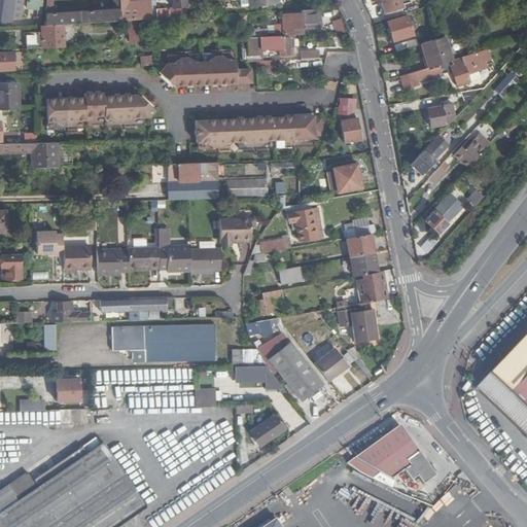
[(0,0),(0,20),(9,22),(11,0),(0,0)]
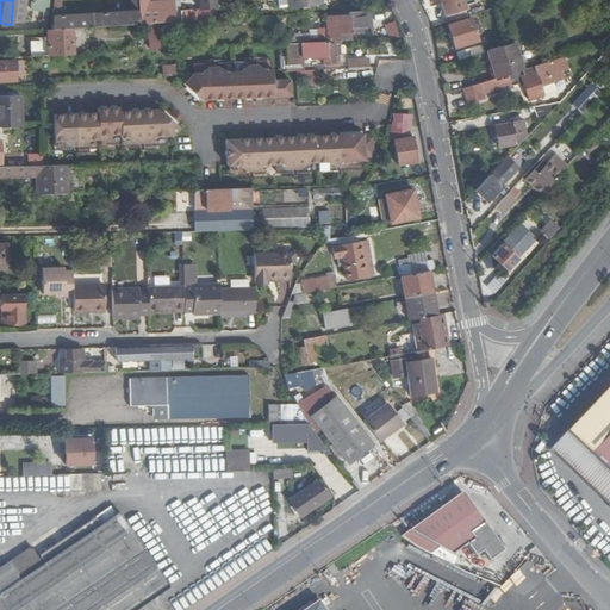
[(35,0),(33,10),(50,12),(53,1),(44,0),(35,0)]
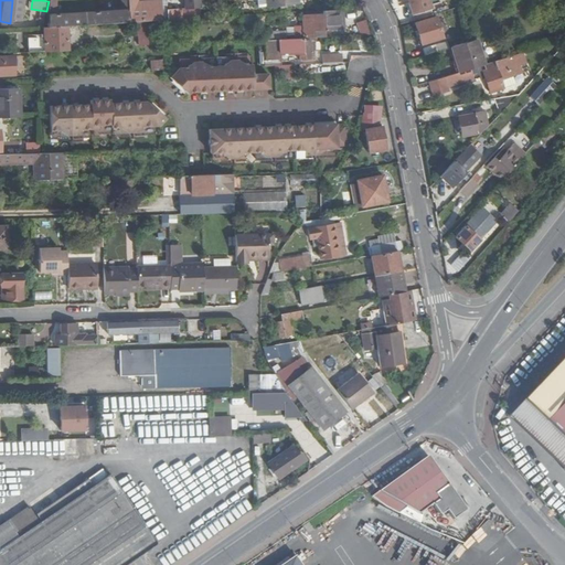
[(51,0),(49,28),(68,27),(130,23),(127,0),(120,0),(121,11),(56,14),(57,0),(52,0),(51,0)]
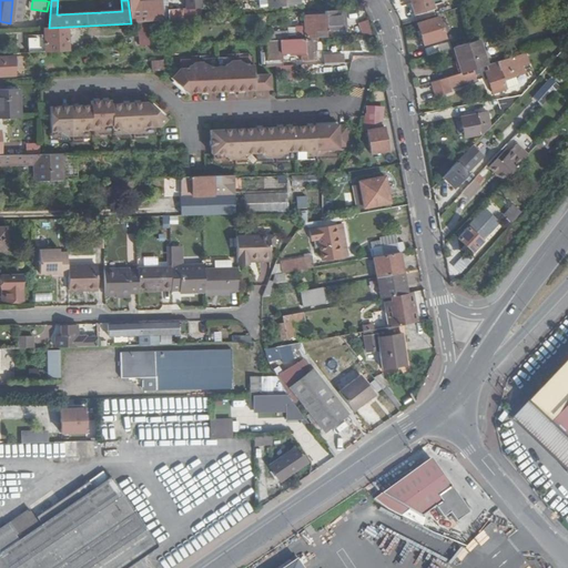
[(128,0),(131,23),(163,21),(162,2),(138,2),(138,0),(128,0)]
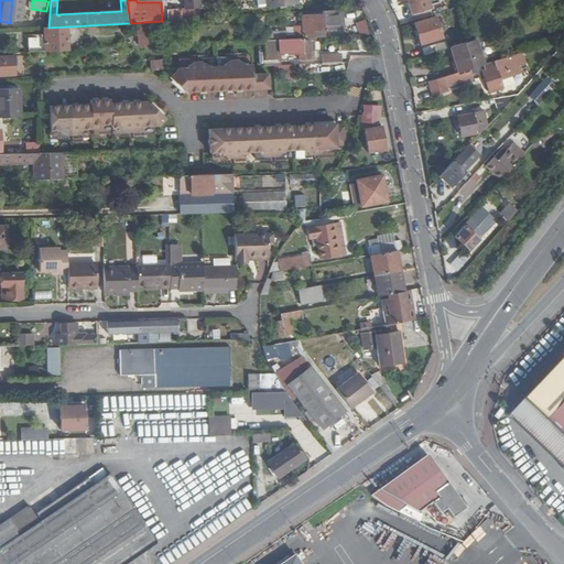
[(431,14),(426,0),(407,0),(412,13),(416,13),(419,19),(431,14)]
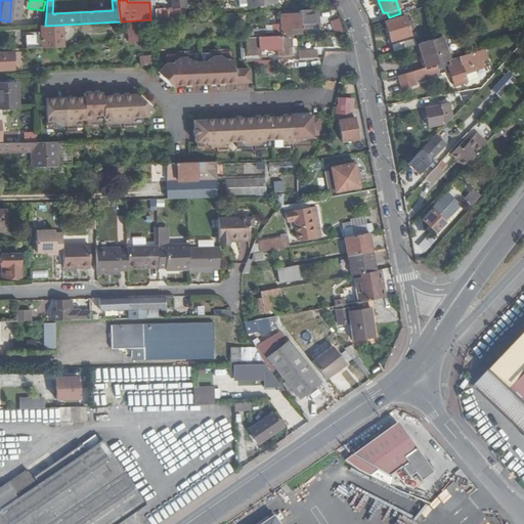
[(156,10),(156,19),(170,18),(170,9),(156,10)]
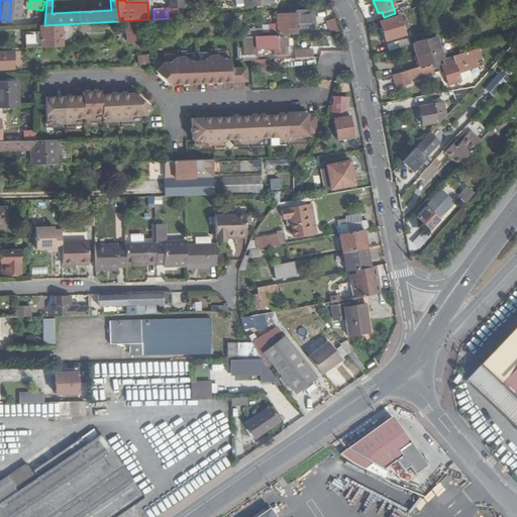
[(298,33),(297,13),(278,14),(279,33),(298,33)]
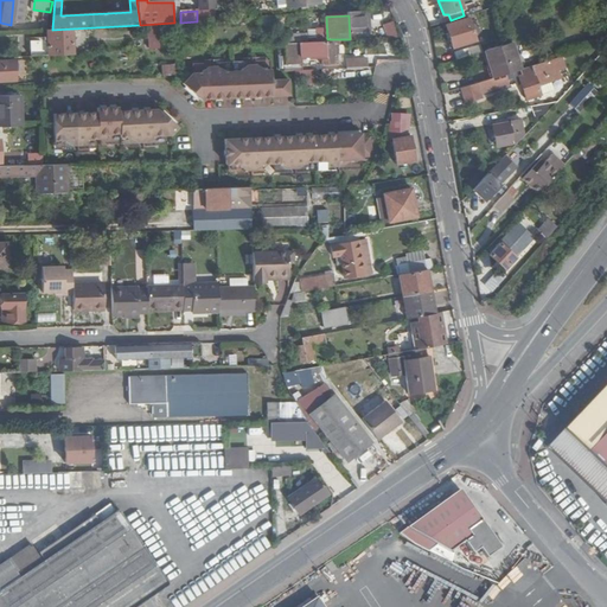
[(475,42),(470,19),(446,26),(453,48),(475,42)]
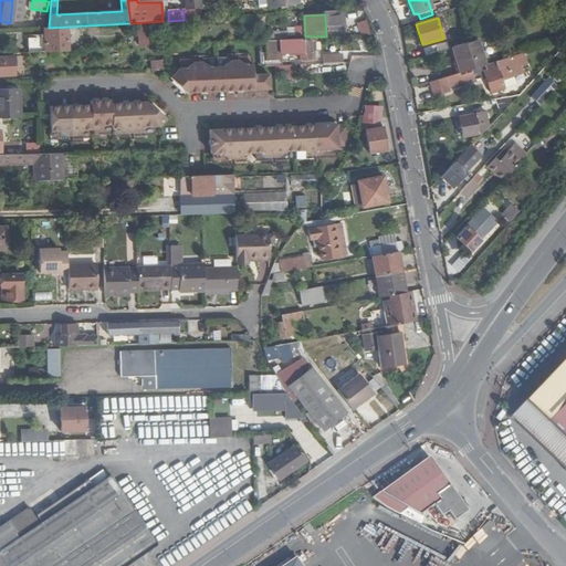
[(44,35),(45,52),(70,51),(69,27),(49,28),(43,28),(44,35)]
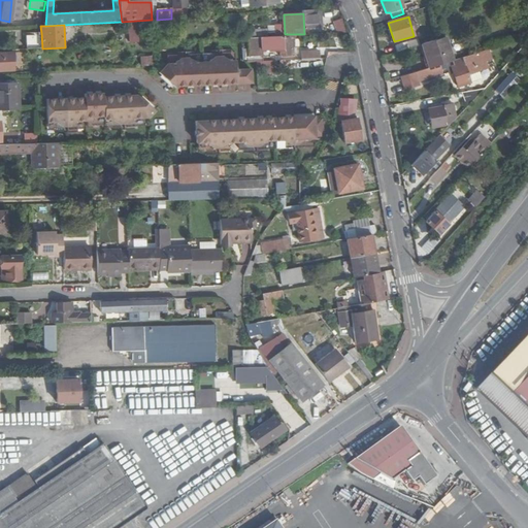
[(26,34),(27,50),(42,48),(41,33),(26,34)]
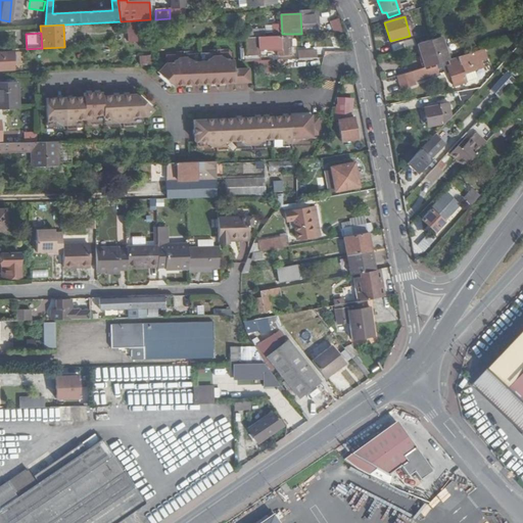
[(414,38),(392,44),(393,50),(415,44),(414,38)]
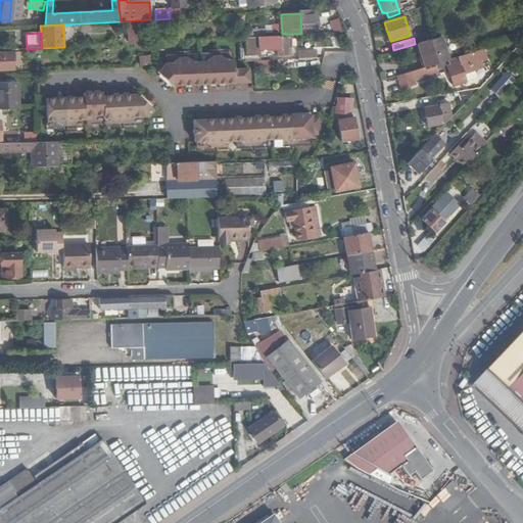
[(440,39),(416,46),(423,68),(437,64),(447,61),(440,39)]
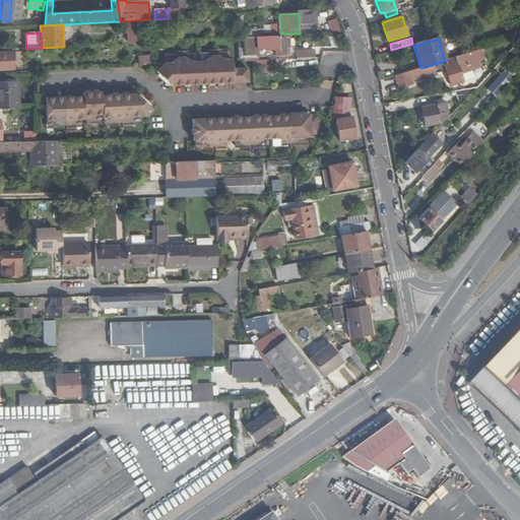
[(289,55),(289,41),(276,42),(277,56),(289,55)]
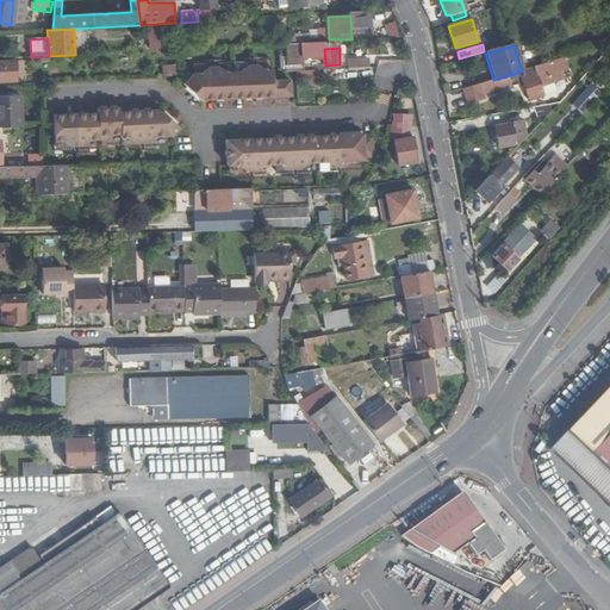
[(18,61),(18,85),(29,85),(27,61),(18,61)]
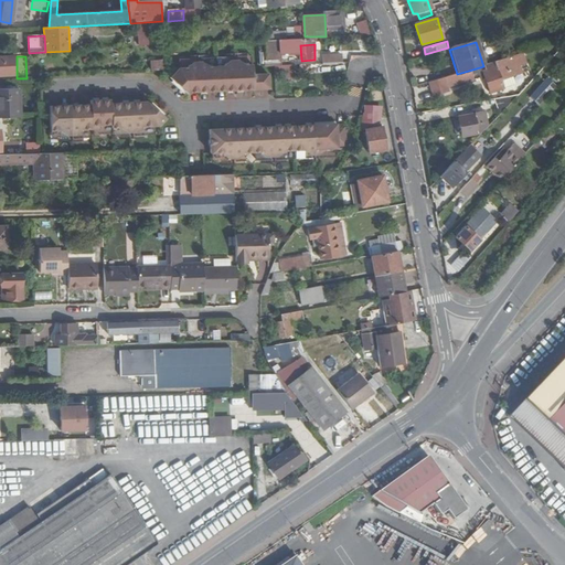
[(513,57),(483,66),(484,71),(483,72),(490,93),(515,86),(513,78),(519,76),(513,57)]
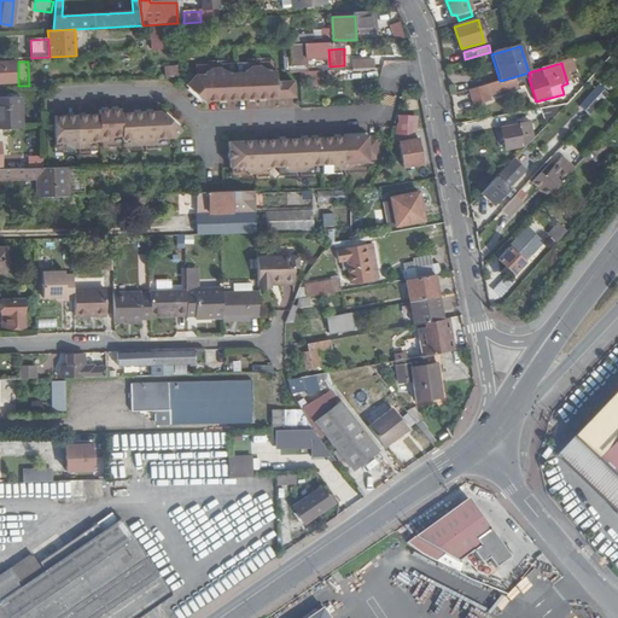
[(198,75),(196,77),(213,76),(277,74),(275,73),(268,73),(268,71),(261,68),(251,68),(245,73),(246,74),(228,75),(228,73),(222,69),(213,70),(207,74),(207,76),(198,75)]
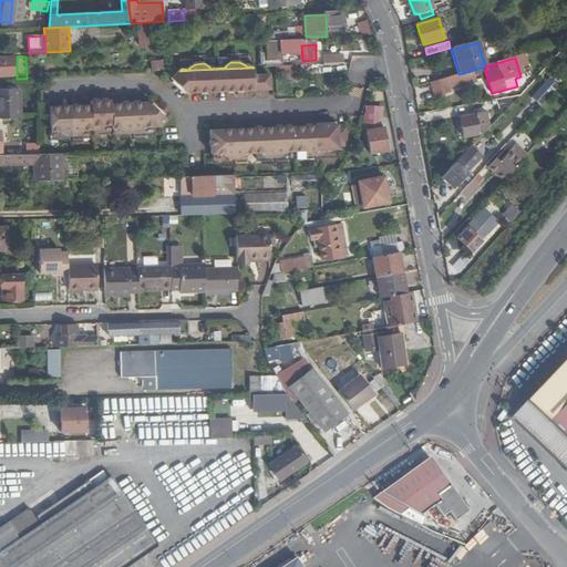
[(292,75),(292,64),(284,64),(285,76),(292,75)]
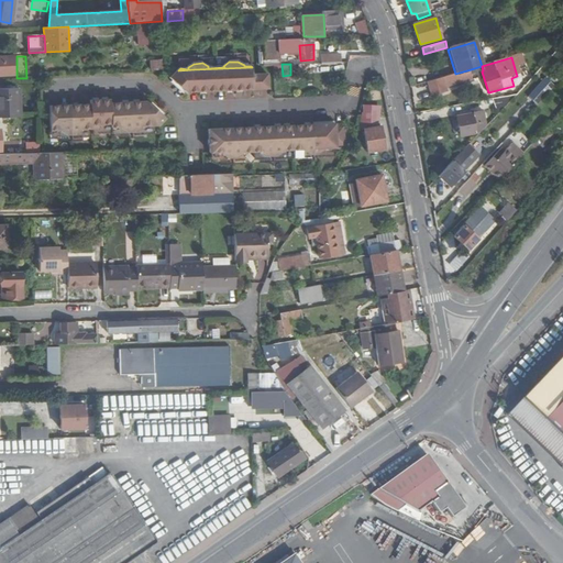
[(194,69),(178,70),(170,78),(189,95),(190,91),(241,90),(267,88),(267,75),(252,76),(252,67),(194,69)]
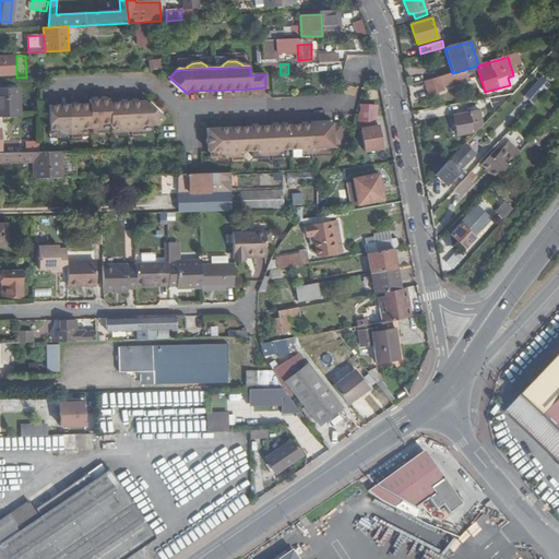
[(467,69),(452,73),(426,82),(430,96),(445,92),(444,87),(470,80),(467,69)]
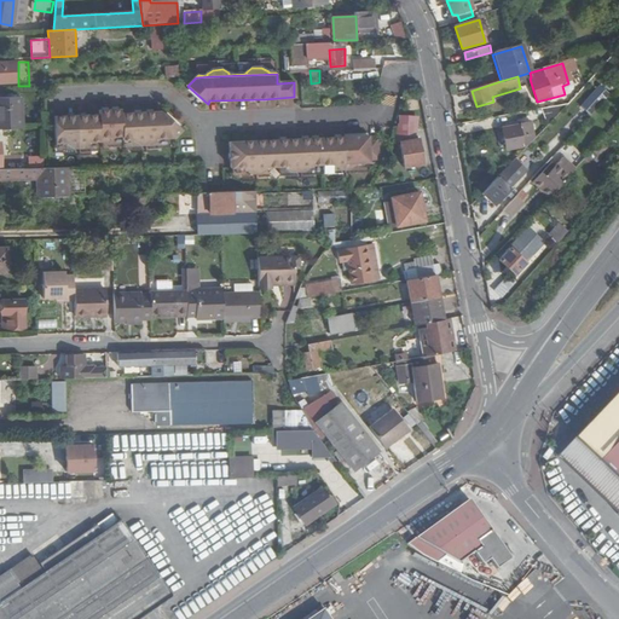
[(601,84),(582,104),(591,114),(611,93),(601,84)]
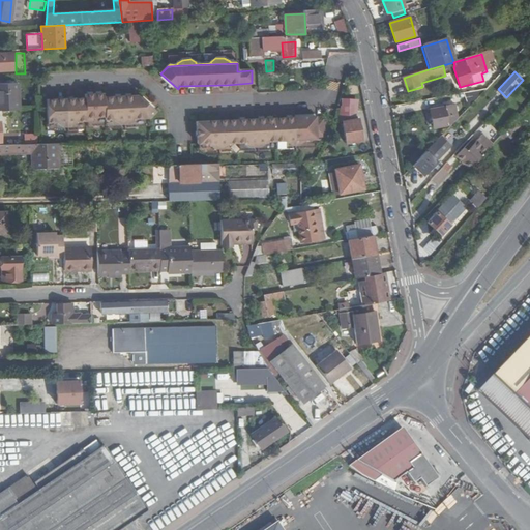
[(0,84),(0,111),(19,111),(18,84),(0,84)]
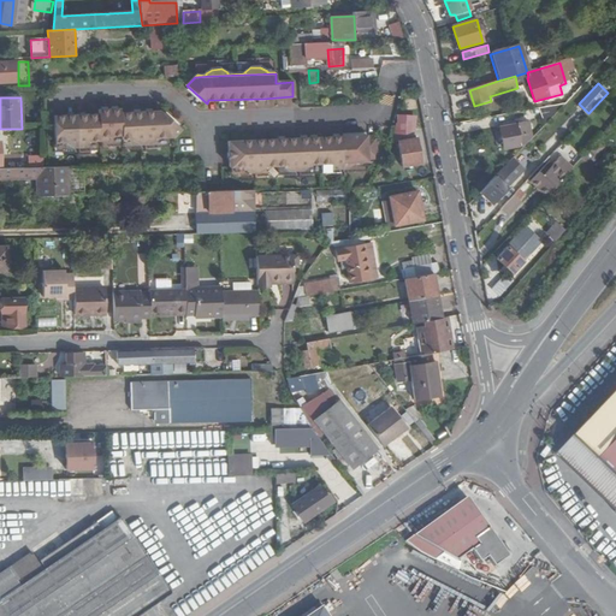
[(172,135),(178,135),(182,130),(163,113),(120,114),(120,111),(99,111),(99,117),(54,118),(54,140),(111,137),(111,136),(123,136),(123,137),(172,135)]
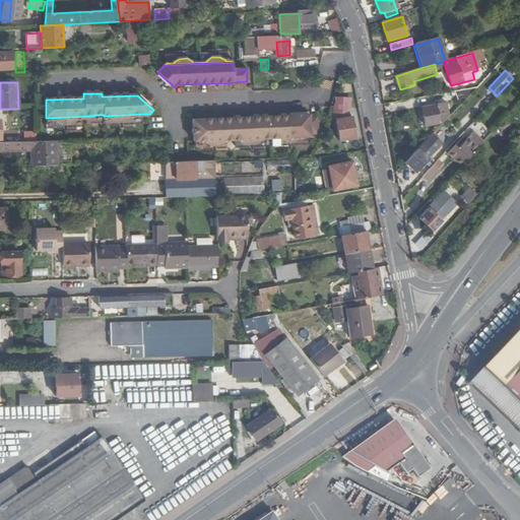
[(347,119),(349,100),(342,100),(341,108),(337,108),(336,116),(340,116),(340,122),(334,124),(337,141),(355,138),(352,118),(347,119)]
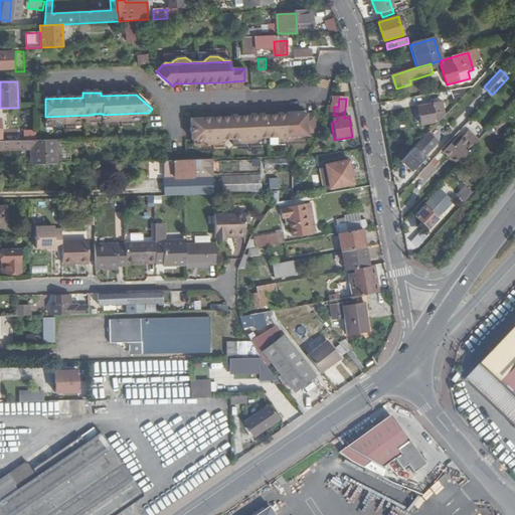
[(442,104),(418,107),(421,127),(435,125),(433,115),(443,114),(442,104)]
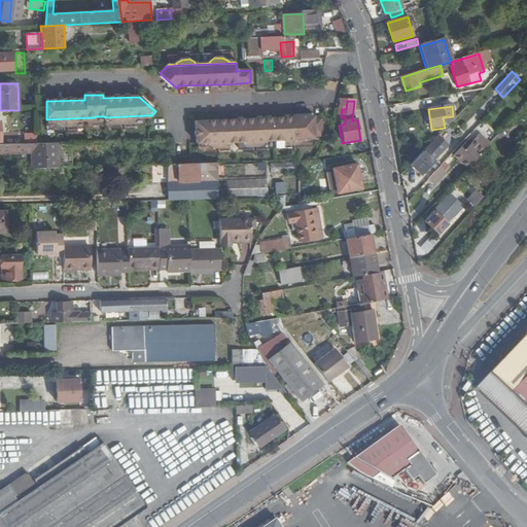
[(526,106),(515,119),(515,120),(525,130),(526,127),(526,106)]
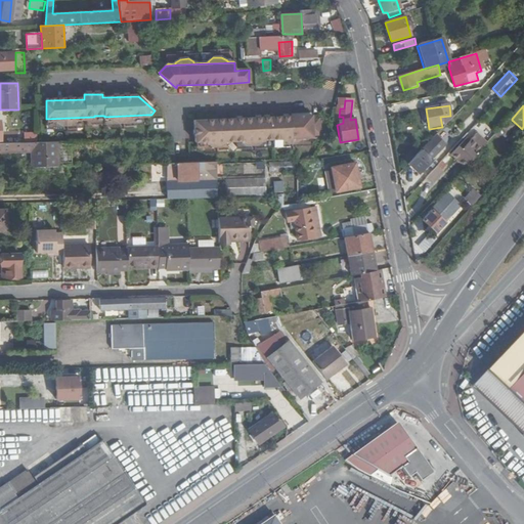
[(132,118),(146,118),(146,115),(104,117),(104,120),(114,119),(114,121),(119,124),(128,123),(132,120),(132,118)]
